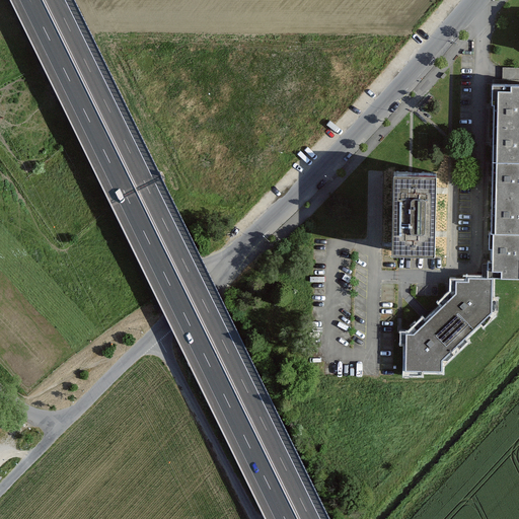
[(518,68),(503,68),(503,73),(503,78),(518,78),(518,68)]
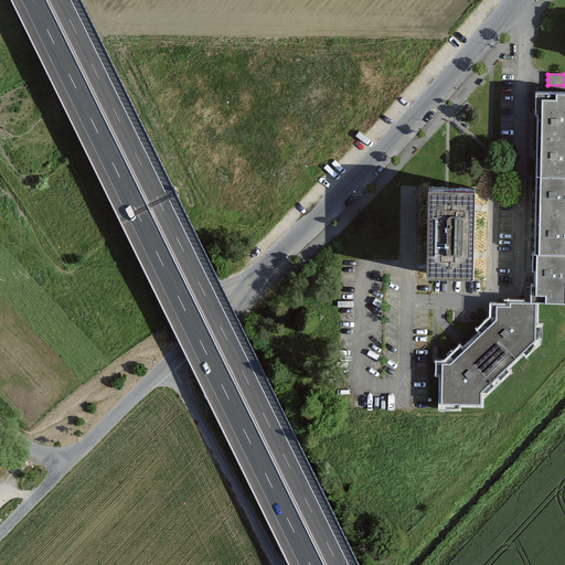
[(564,92),(535,92),(535,113),(537,113),(537,174),(564,173),(564,92)]
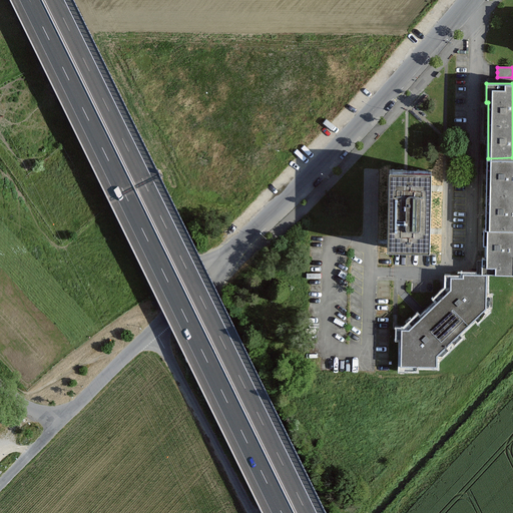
[(512,157),(488,158),(487,240),(487,246),(481,246),(481,274),(486,274),(512,274),(512,254),(512,157)]
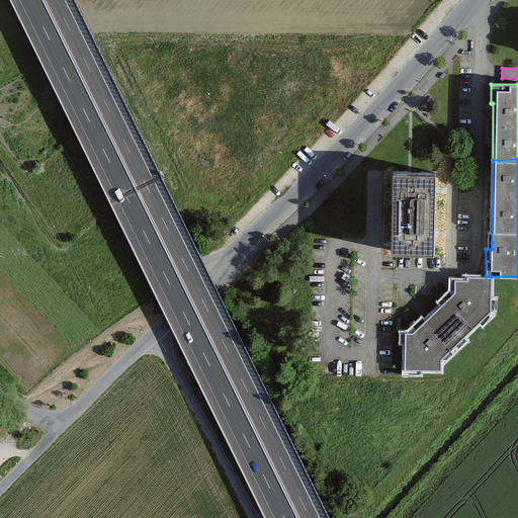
[(438,189),(438,169),(410,168),(389,168),(387,253),(396,253),(397,253),(437,254),(437,233),(438,189)]
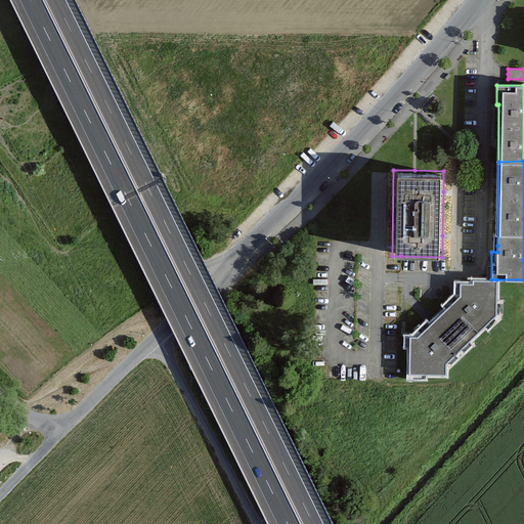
[(445,373),(445,361),(496,312),(496,279),(491,279),(488,279),(473,279),(473,281),(462,281),(462,293),(432,321),(417,336),(409,336),(409,373),(445,373)]
